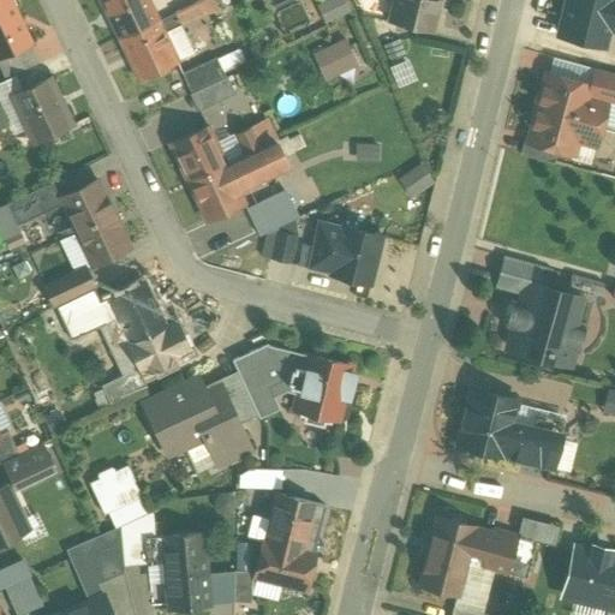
[(17,6),(13,0),(0,0),(0,59),(6,57),(30,45),(33,43),(15,6),(17,6)]
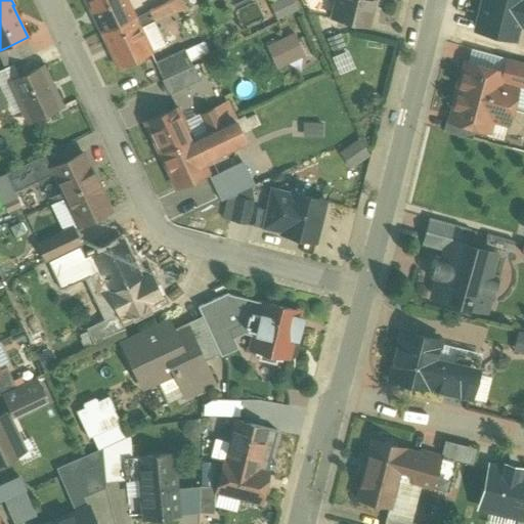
[(84,0),(89,10),(91,9),(102,34),(134,18),(125,0),(84,0)]
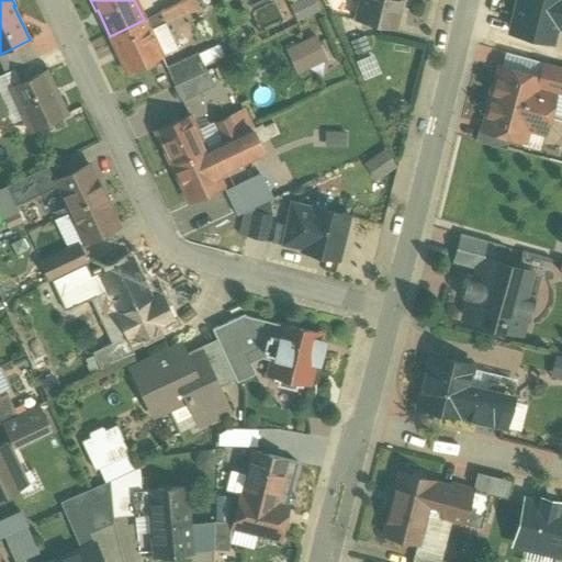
[(134,0),(144,20),(160,13),(187,0),(134,0)]
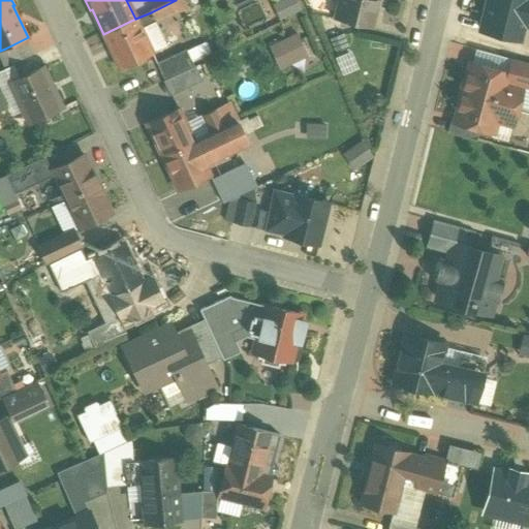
[(185,6),(181,0),(176,0),(151,12),(155,21),(162,36),(192,22),(185,6)]
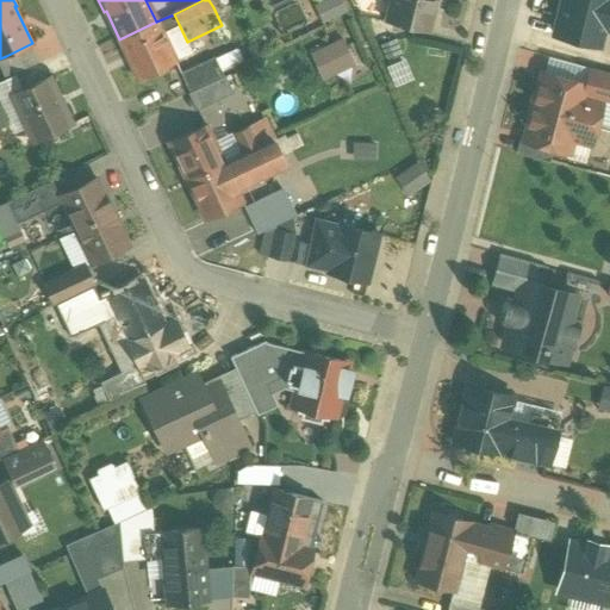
[(322,22),(348,12),(343,0),(319,0),(315,2),(322,22)]
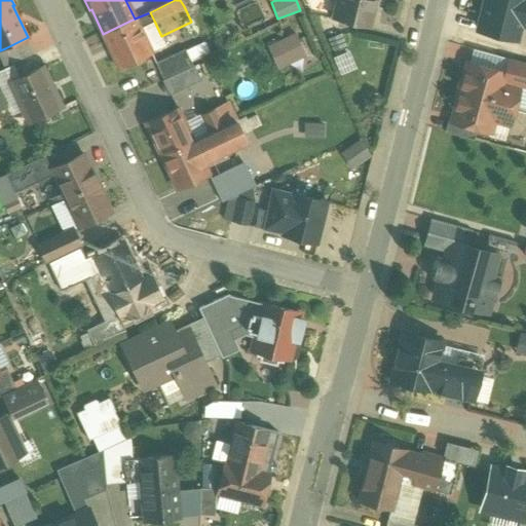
[(338,0),(334,19),(370,28),(376,0),(338,0)]
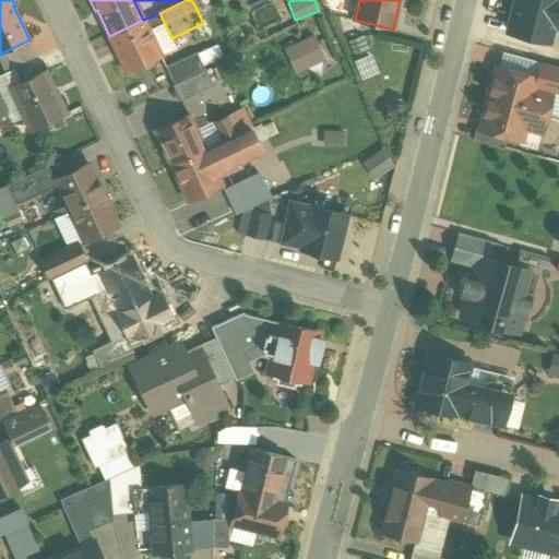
[(203,3),(195,7),(203,23),(212,20),(203,3)]
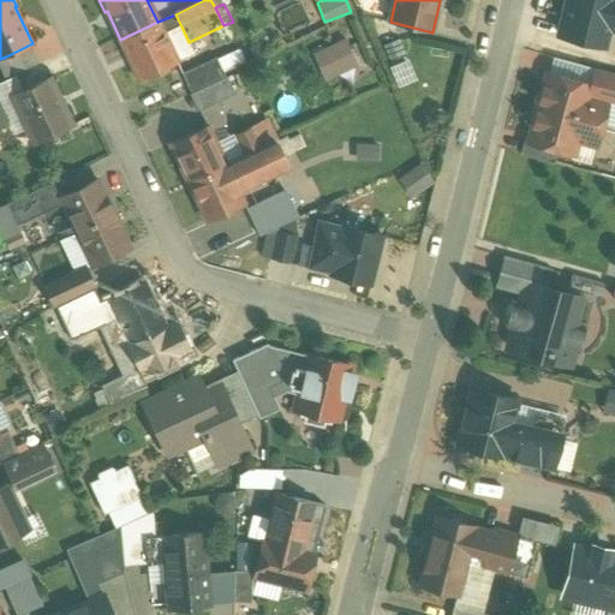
[(157,22),(120,40),(141,81),(178,64),(163,33),(180,24),(175,15),(157,22)]
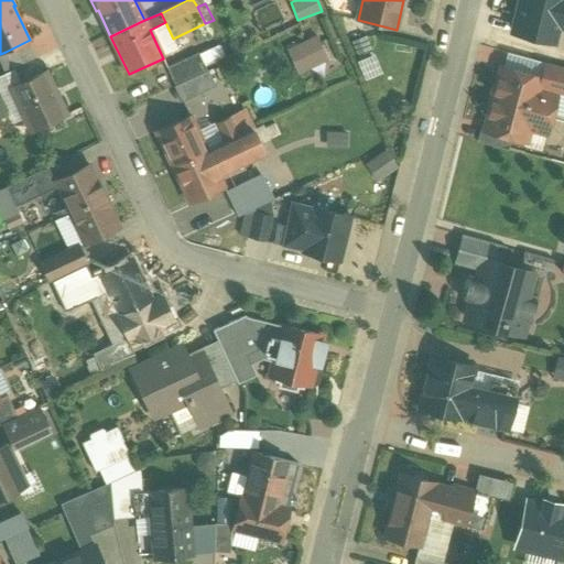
[(286,46),(296,73),(329,62),(320,34),(286,46)]
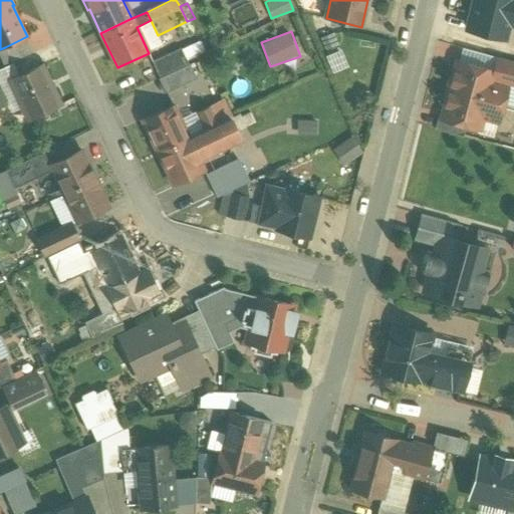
[(25,37),(5,47),(13,63),(33,54),(25,37)]
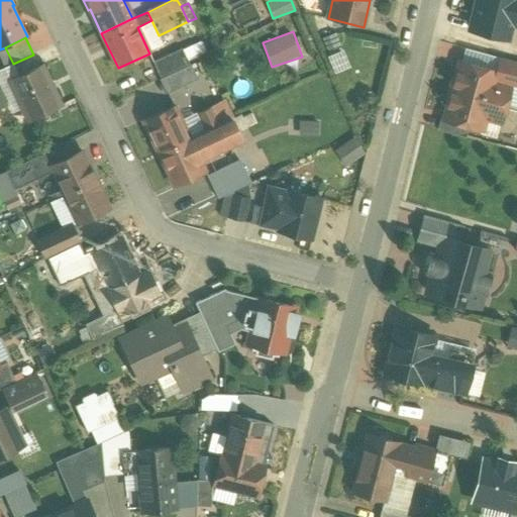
[(182,48),(152,63),(161,79),(190,66),(182,48)]
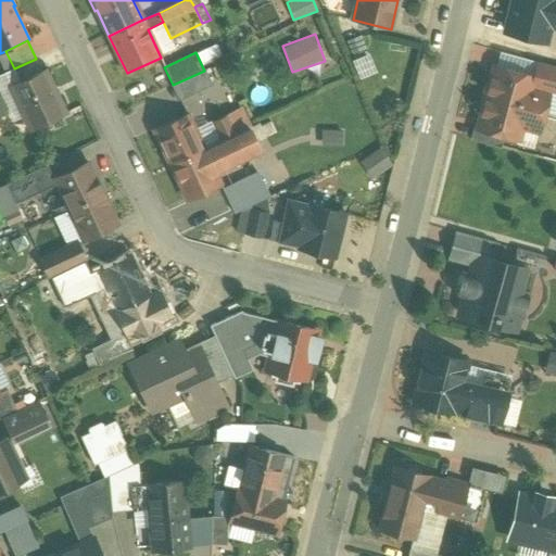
[(555,66),(539,63),(534,78),(552,83),(550,91),(555,93),(555,66)]
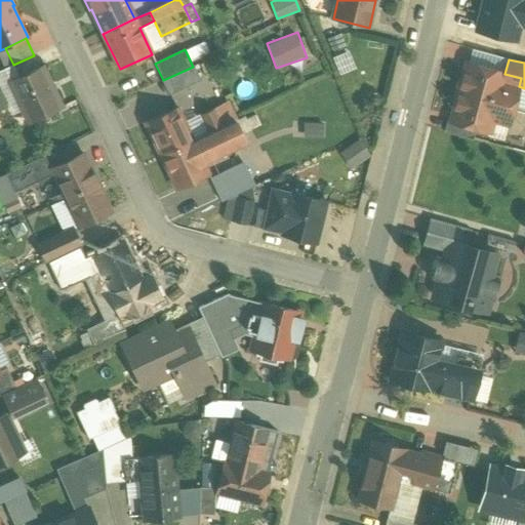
[(505,74),(469,64),(462,83),(460,85),(457,96),(458,99),(452,122),(467,125),(476,128),(489,131),(492,119),(509,123),(519,86),(521,78),(505,74)]
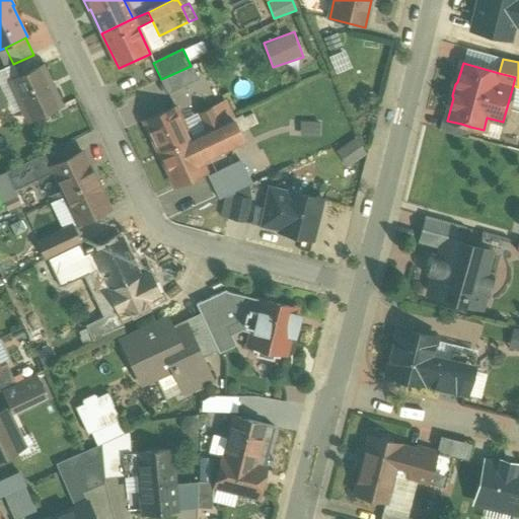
[(60,106),(42,67),(0,86),(0,87),(7,102),(18,97),(29,122),(60,106)]
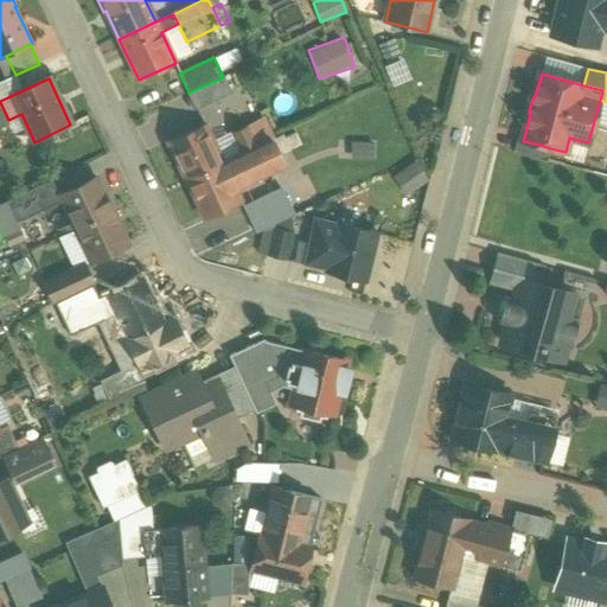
[(250,125),(213,141),(224,163),(241,155),(260,146),(250,125)]
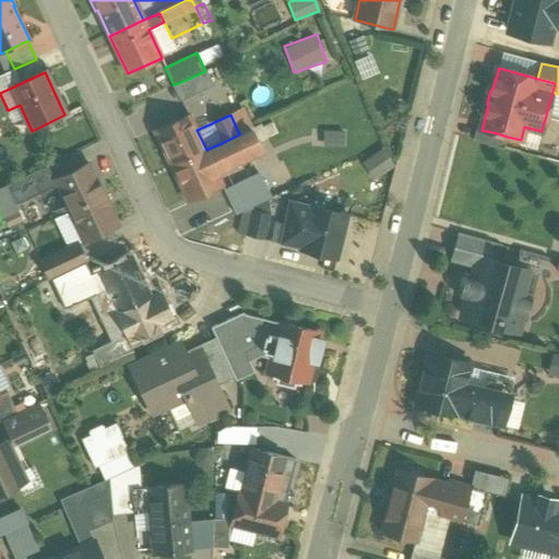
[(190,116),(155,132),(171,166),(206,150),(197,130),(190,116)]
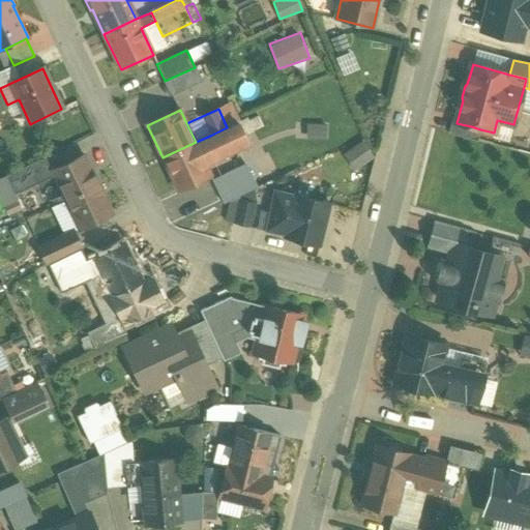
[(227,127),(210,136),(218,153),(219,154),(245,142),(236,123),(227,127)]
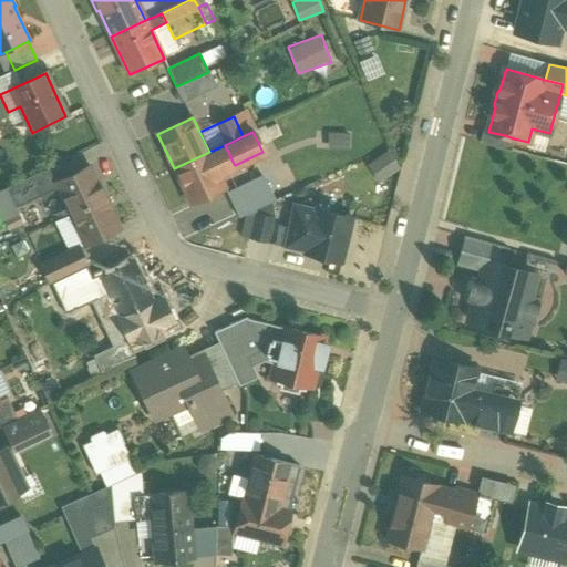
[(514,138),(504,135),(501,148),(511,151),(514,138)]
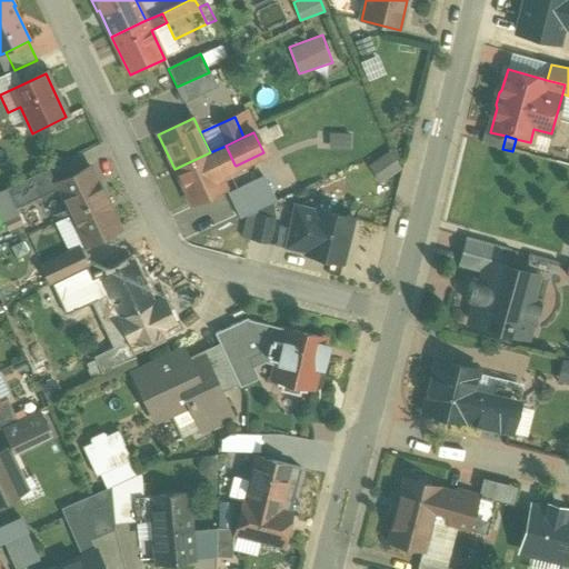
[(226,146),(210,152),(219,172),(235,165),(226,146)]
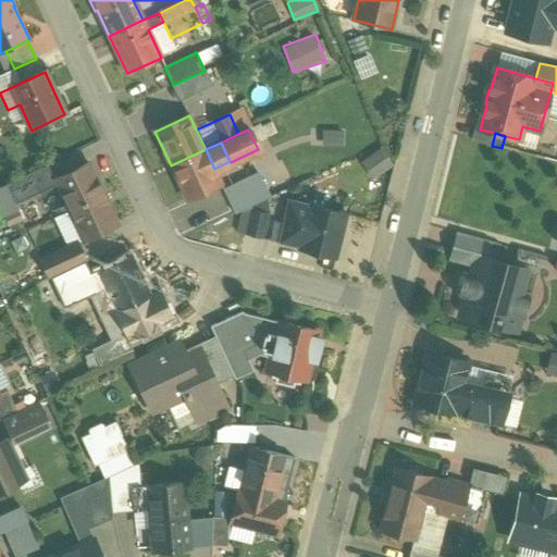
[(382,147),(361,161),(372,178),(393,164),(382,147)]
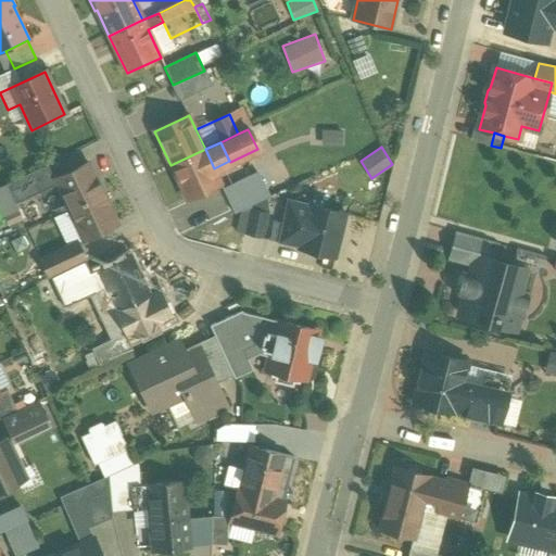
[(205,149),(171,165),(187,200),(222,184),(214,168),(205,149)]
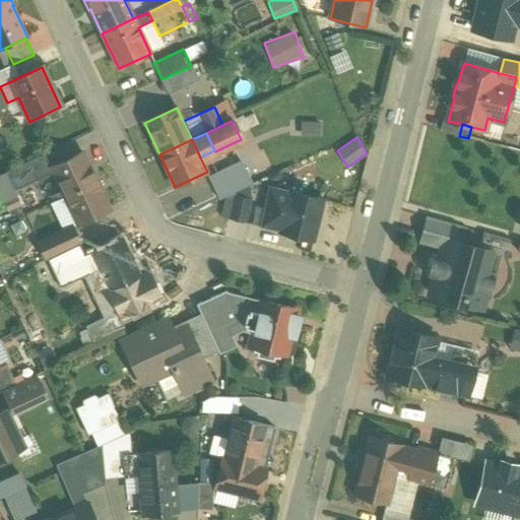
[(110,210),(82,153),(51,168),(54,174),(78,224),(110,210)]
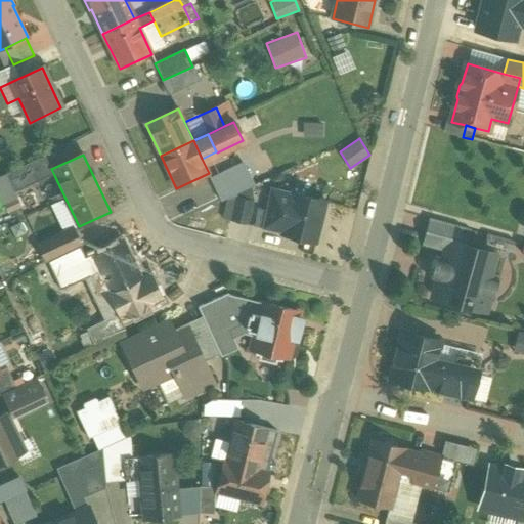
[(45,157),(6,174),(14,192),(54,175),(51,169),(45,157)]
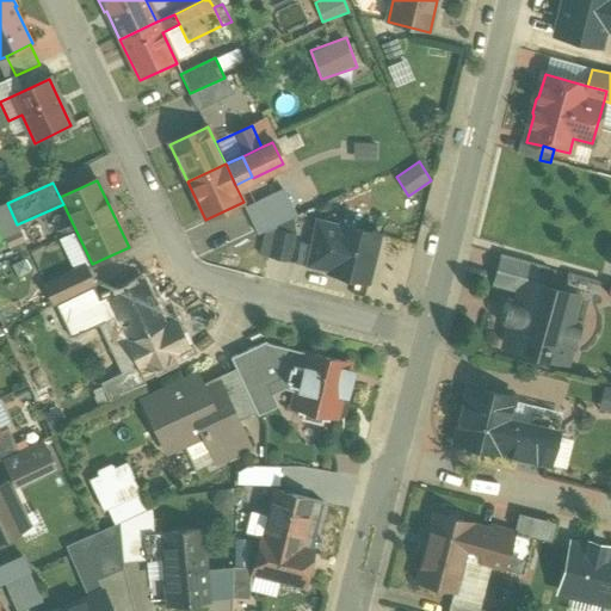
[(279,191),(245,208),(258,235),(292,218),(279,191)]
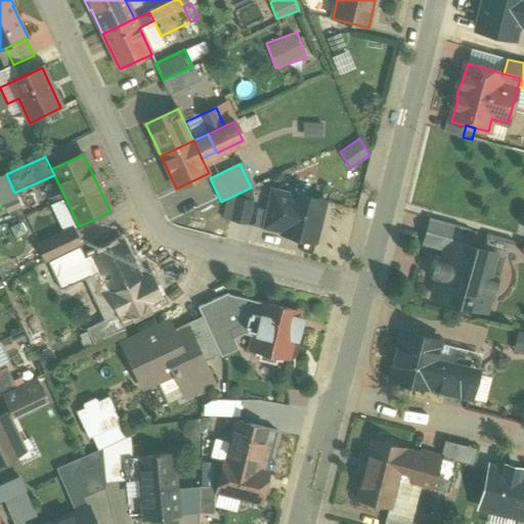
[(326,201),(292,192),(292,193),(272,188),(263,228),(282,233),(316,242),(326,201)]
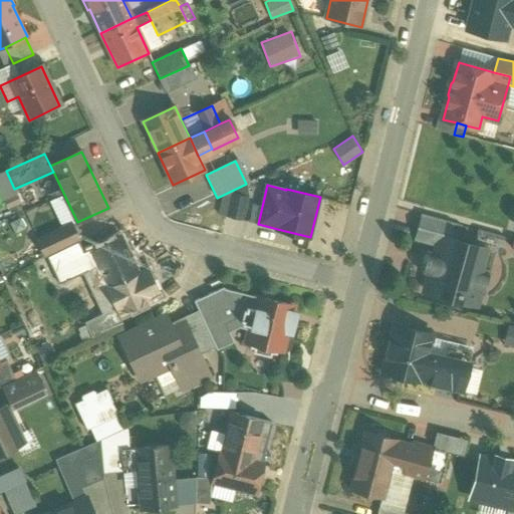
[(248,197),(233,194),(227,217),(243,220),(248,197)]
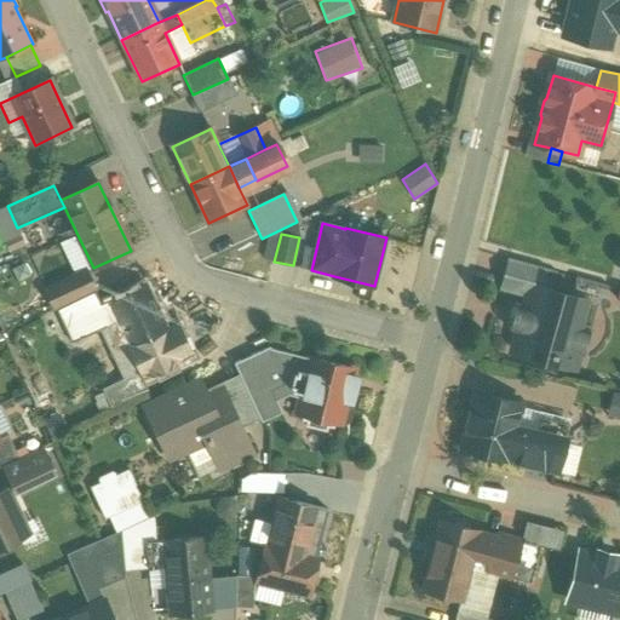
[(557,273),(509,258),(499,291),(527,298),(530,285),(543,288),(547,271),(557,274),(557,273)]
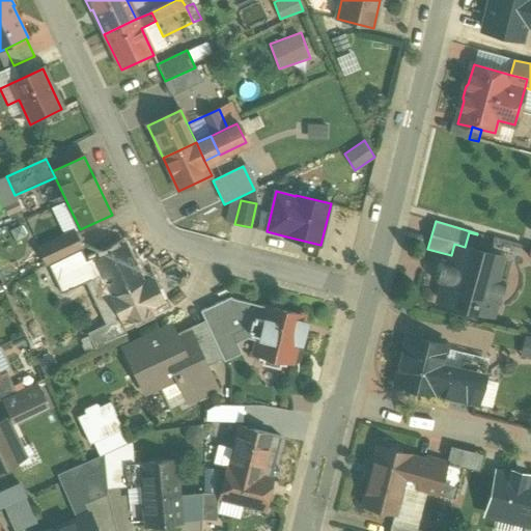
[(74,232),(40,248),(48,266),(82,249),(74,232)]
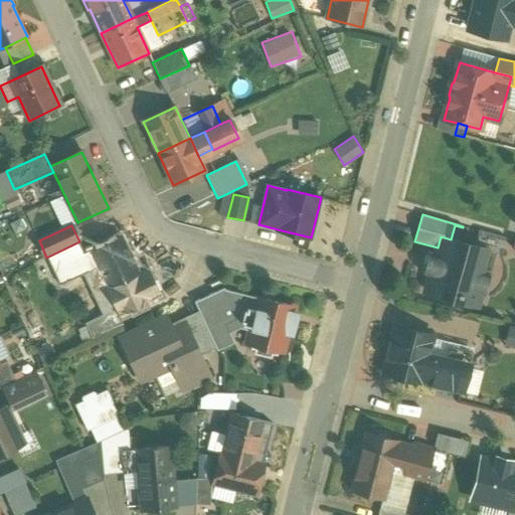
[(121,235),(91,249),(99,268),(109,288),(101,292),(110,311),(116,309),(119,314),(159,295),(147,269),(139,273),(121,235)]
